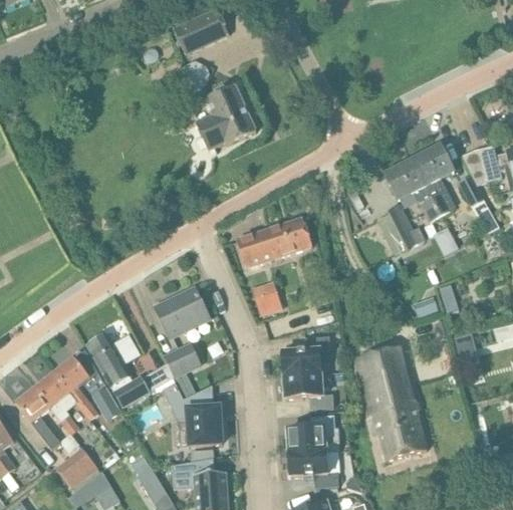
[(0,0),(0,9),(21,0),(0,0)]
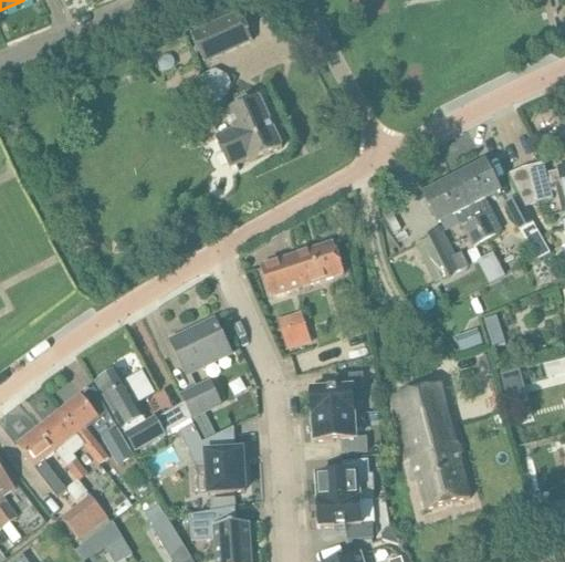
[(190,31),(203,60),(251,38),(239,10),(190,31)]
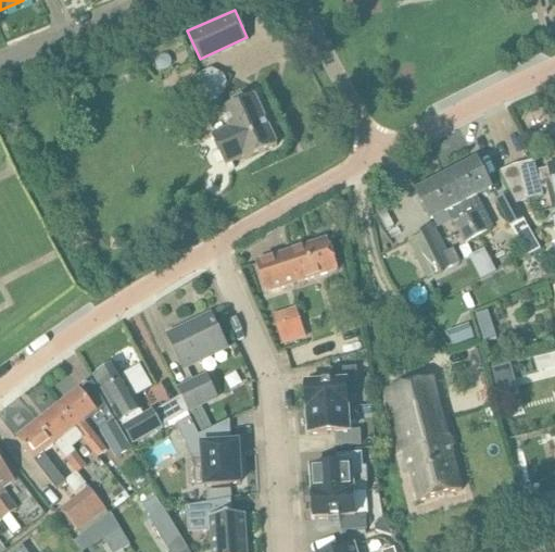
[(224,163),(242,154),(244,157),(276,142),(253,91),(222,107),(229,124),(211,133),(224,163)]
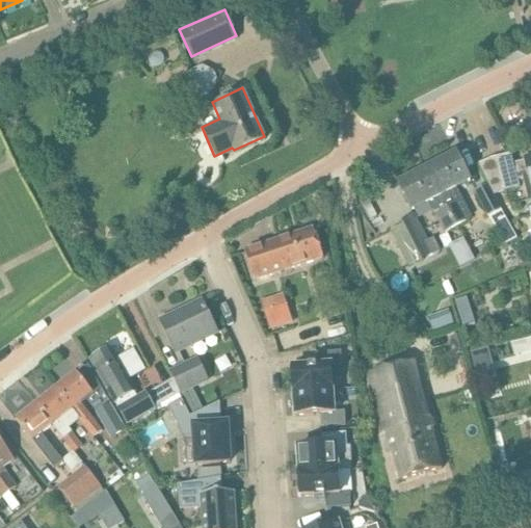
[(496,154),(504,187),(518,184),(516,178),(523,176),(528,196),(530,195),(530,154),(513,159),(511,150),(496,154)]
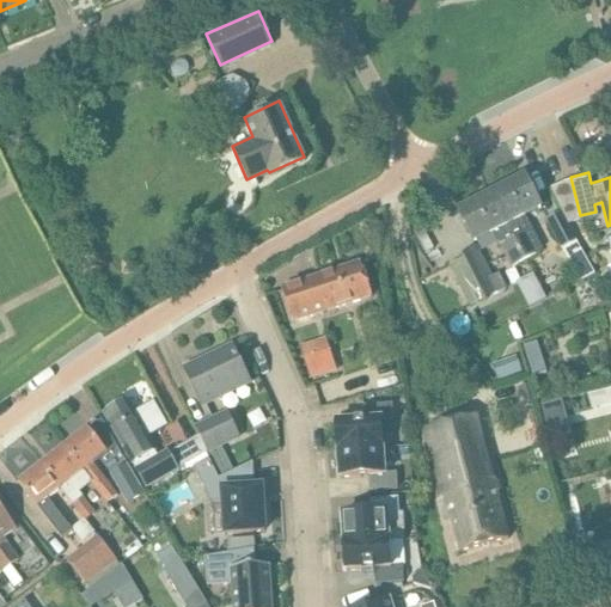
[(541,207),(524,173),(493,189),(526,256),(539,249),(527,226),(521,230),(515,220),(541,207)]
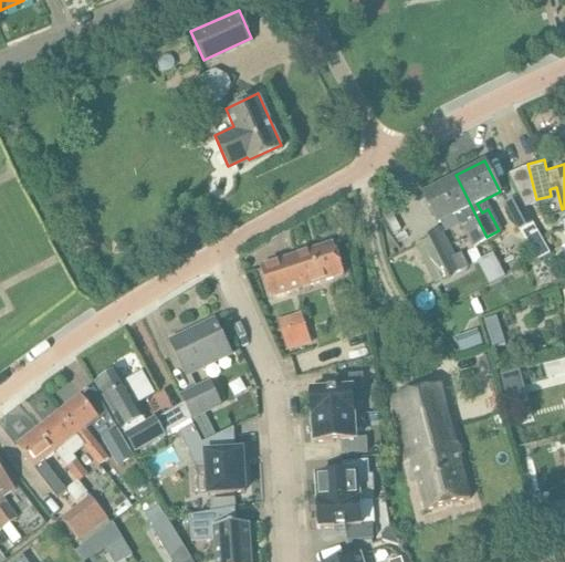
[(536,199),(527,164),(522,165),(509,170),(518,190),(524,205),(536,199)]
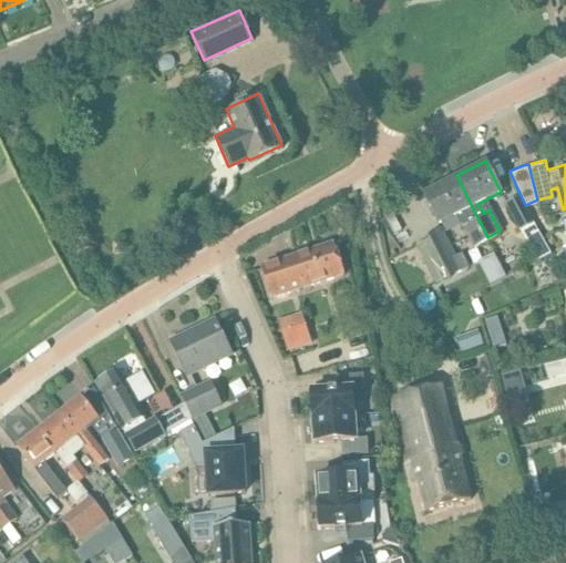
[(456,175),(423,192),(440,223),(459,214),(473,245),(487,237),(456,175)]
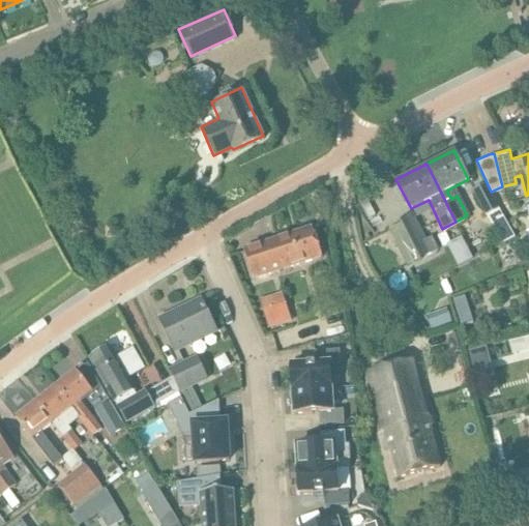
[(473,190),(486,212),(498,206),(491,192),(487,183),(473,190)]
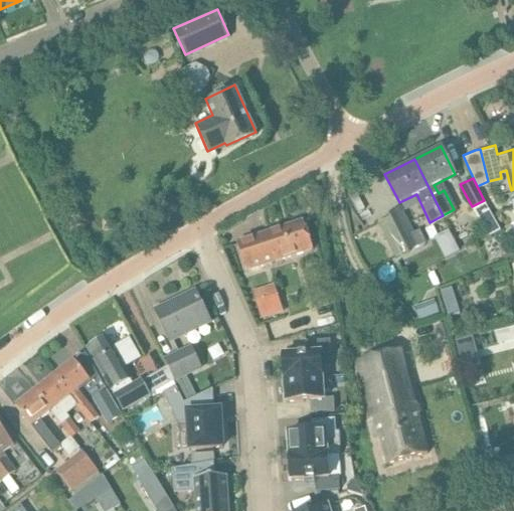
[(388,214),(377,219),(386,236),(394,253),(405,248),(422,239),(424,238),(418,226),(412,229),(399,203),(386,210),(388,214)]
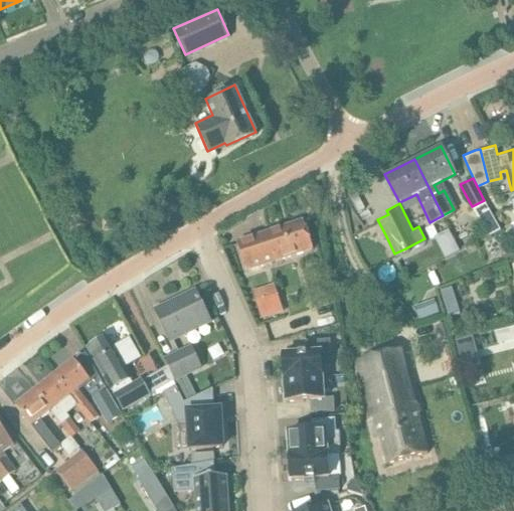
[(303,217),(235,240),(245,269),(312,246),(303,217)]
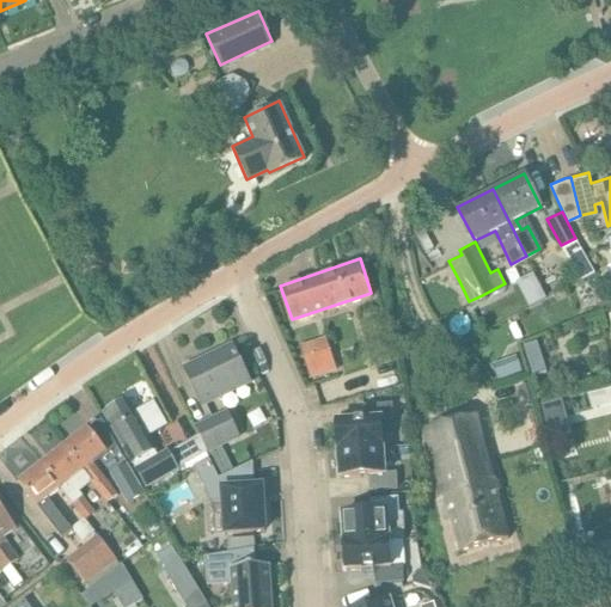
[(529,301),(545,295),(535,269),(518,275),(529,301)]
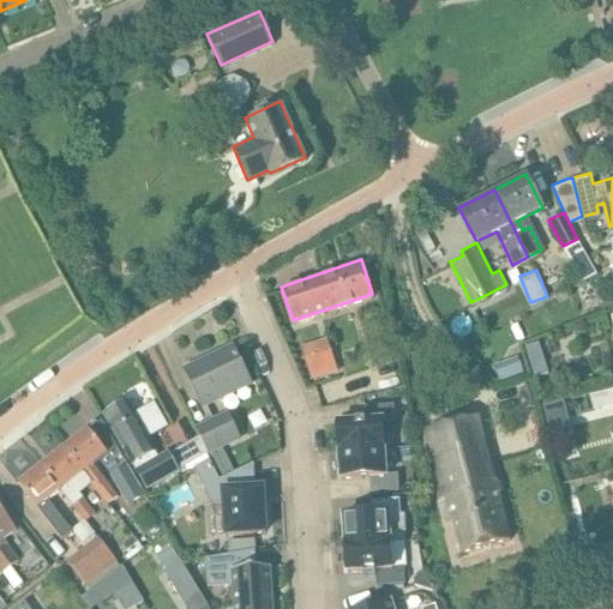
[(338,368),(326,335),(299,344),(310,378),(338,368)]
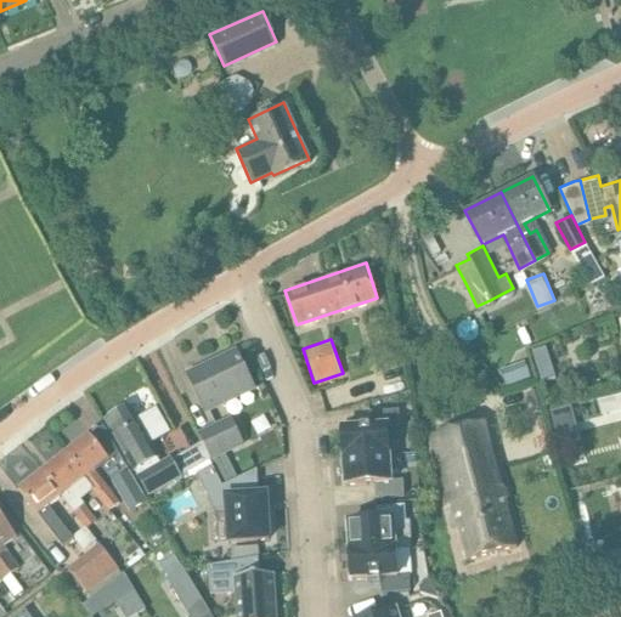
[(204,409),(253,386),(235,349),(186,372),(204,409)]
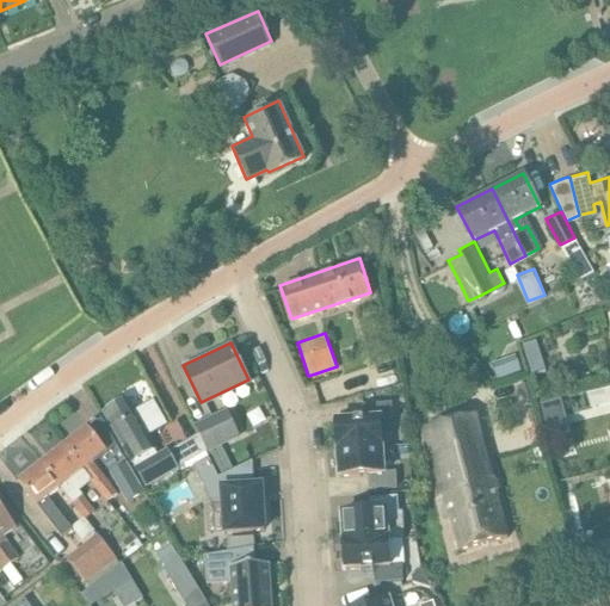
[(515,352),(491,360),(497,376),(521,368),(515,352)]
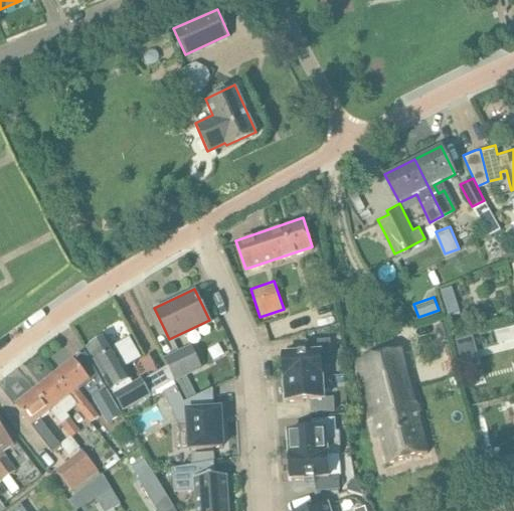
[(455,338),(458,354),(480,349),(478,333),(455,338)]
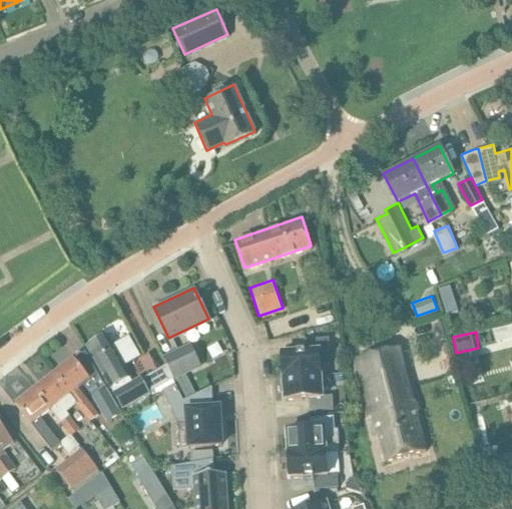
[(106,334),(87,345),(97,362),(124,409),(150,394),(148,391),(141,380),(134,384),(131,379),(131,378),(123,364),(140,354),(134,344),(128,334),(111,343),(106,334)]
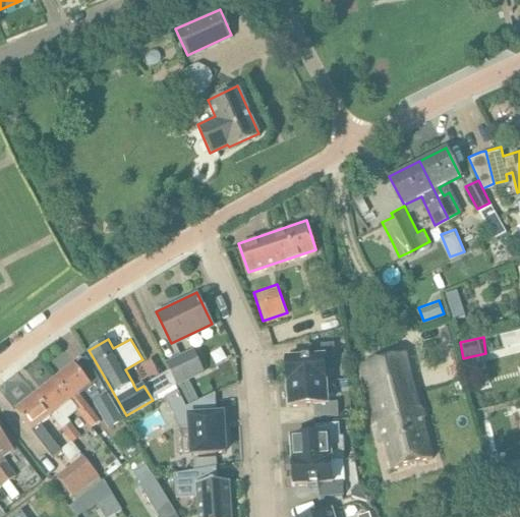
[(309,354),(285,356),(287,380),(325,378),(324,355),(334,354),(333,341),(308,342),(309,354)]
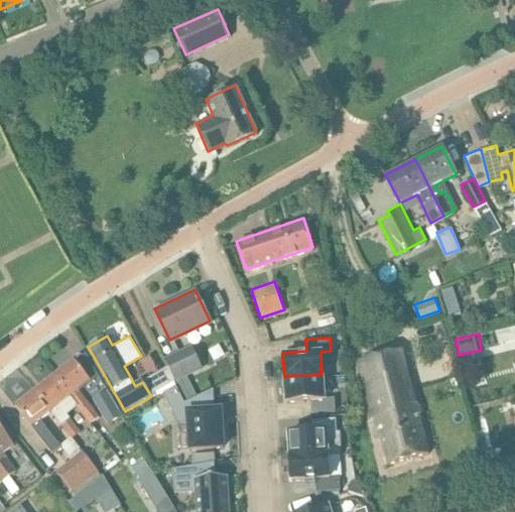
[(185,400),(197,394),(186,375),(201,368),(189,346),(165,358),(185,400)]
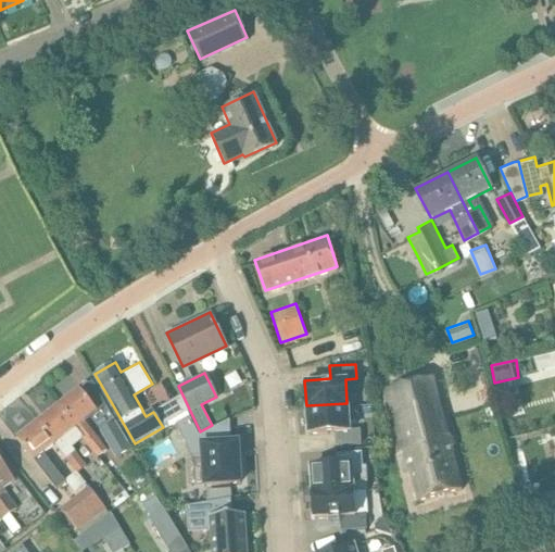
[(431,376),(385,387),(399,455),(403,472),(410,471),(417,499),(461,487),(431,376)]
